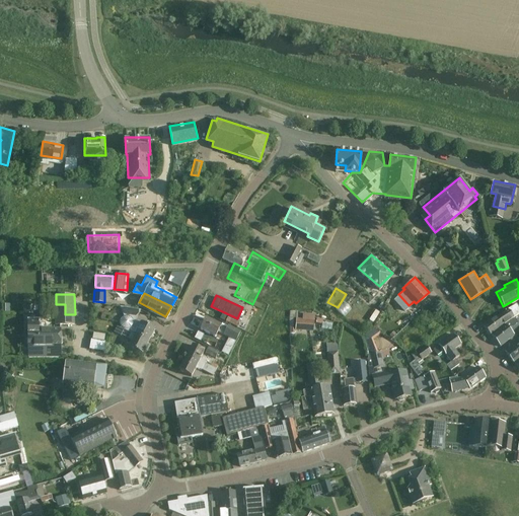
[(491,333),(505,320),(518,310),(518,306),(516,301),(507,308),(501,311),(497,314),(484,323),(491,333)]
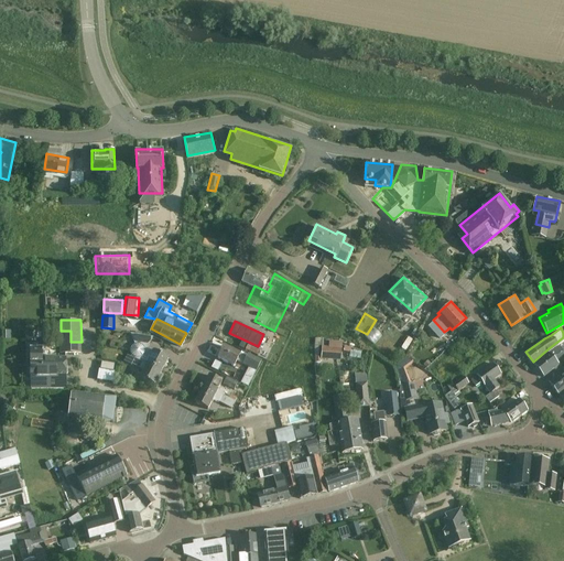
[(71,331),(61,331),(61,352),(82,351),(82,342),(71,342),(71,331)]
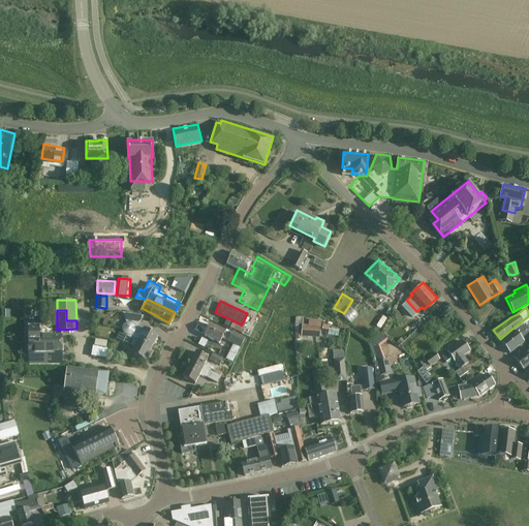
[(157,333),(144,327),(141,333),(135,331),(135,330),(135,329),(136,328),(135,327),(135,326),(135,325),(138,323),(144,314),(123,311),(127,320),(126,321),(125,322),(124,322),(123,323),(123,325),(122,327),(122,328),(123,329),(123,330),(124,331),(124,332),(125,333),(126,333),(151,346),(154,340),(155,340),(157,337),(156,335),(157,333)]
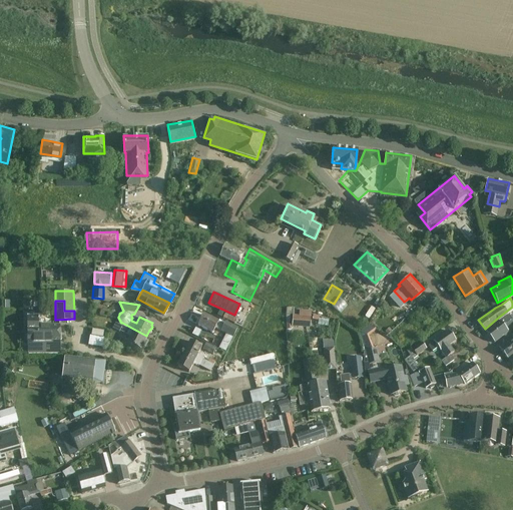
[(310,326),(312,309),(300,308),(299,313),(294,313),(292,324),(310,326)]
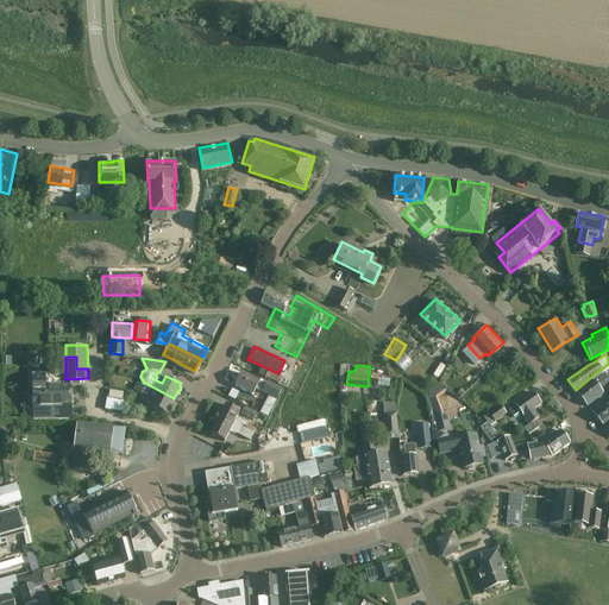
[(33,416),(50,416),(49,384),(51,384),(51,370),(32,370),(33,416)]
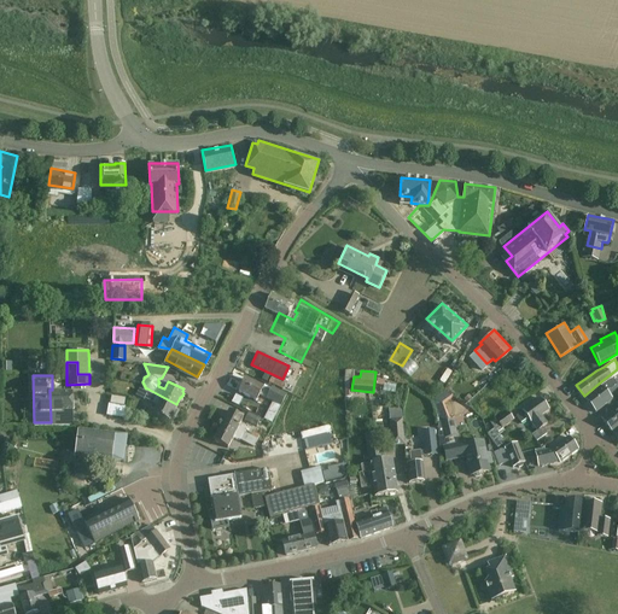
[(256,398),(260,392),(267,396),(270,387),(245,375),(239,389),(256,398)]
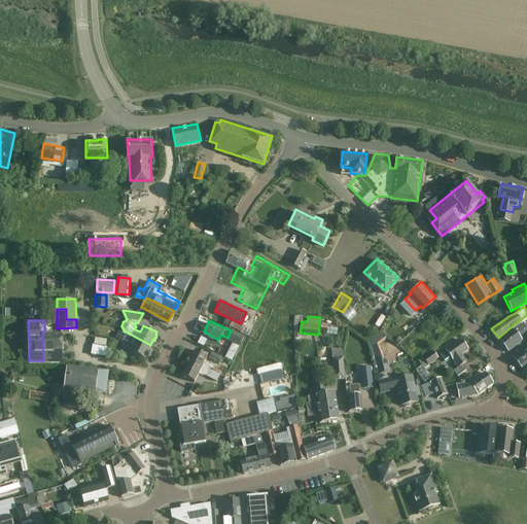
[(499,339),(507,349),(522,338),(517,332),(526,325),(523,321),(513,327),(499,339)]
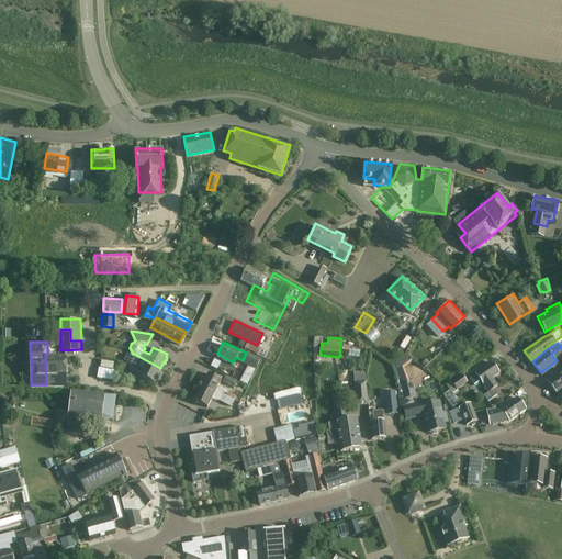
[(246,359),(258,368),(263,361),(251,353),(246,359)]
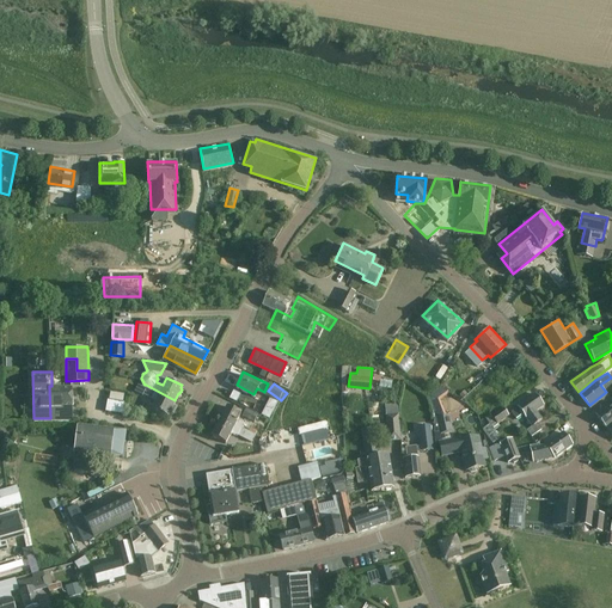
[(171,407),(175,400),(146,385),(144,392),(155,398),(152,406),(167,415),(169,412),(170,412),(172,409),(171,407)]
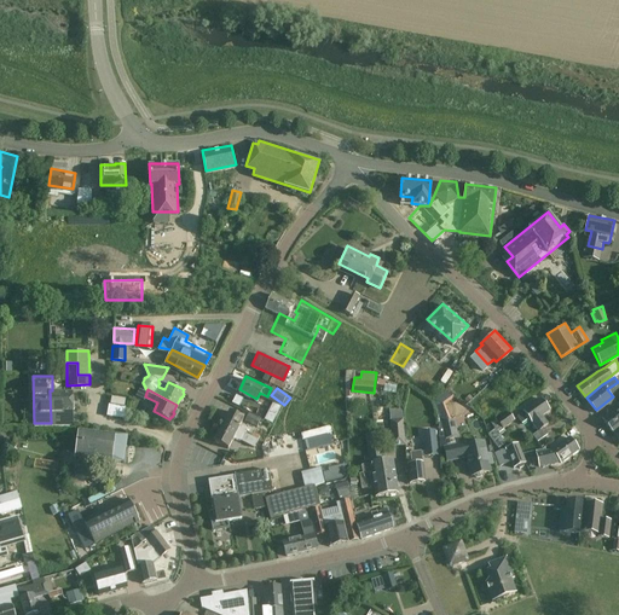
[(52,390),(50,390),(51,423),(74,423),(74,406),(75,400),(74,400),(73,390),(52,390)]
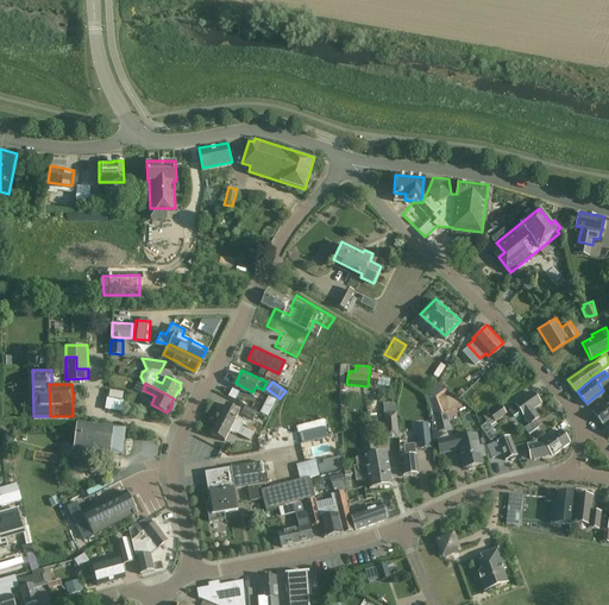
[(123,398),(124,390),(110,388),(108,396),(123,398)]
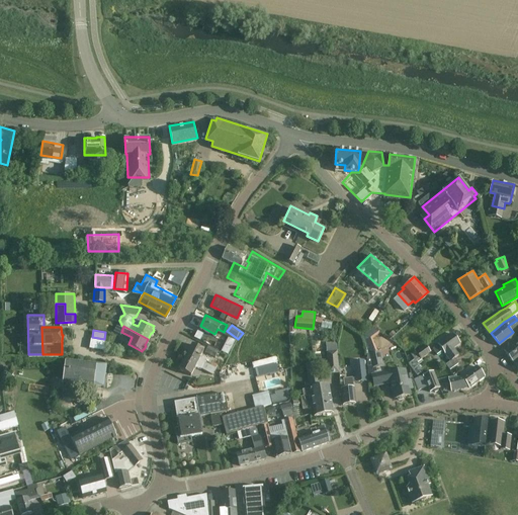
[(446,363),(449,368),(458,361),(454,356),(458,353),(453,346),(459,341),(452,332),(438,342),(438,343),(432,347),(436,353),(442,348),(450,359),(446,363)]
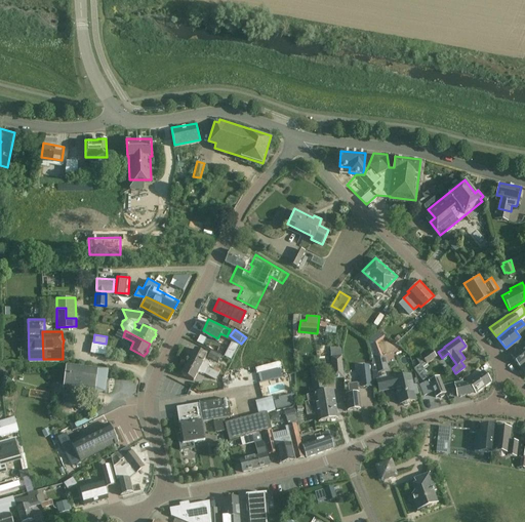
[(519,364),(520,365),(524,361),(524,342),(524,343),(511,355),(519,364)]
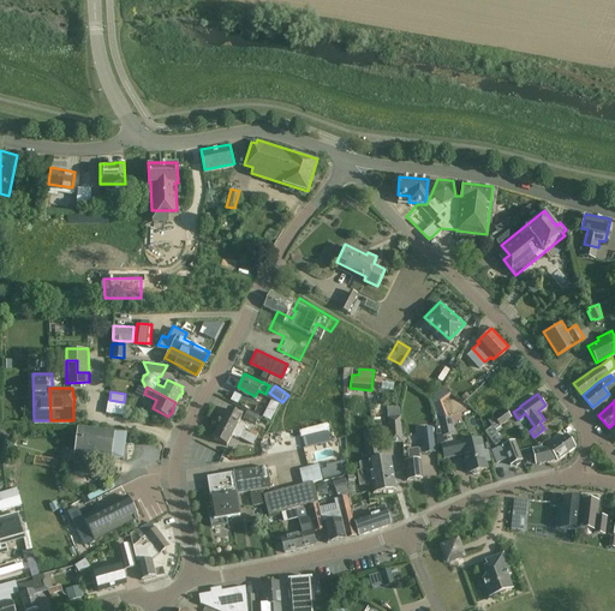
[(449,411),(455,408),(453,401),(435,408),(437,444),(442,443),(445,456),(464,451),(469,471),(471,469),(472,472),(473,472),(478,471),(479,469),(478,468),(487,467),(484,460),(489,459),(487,449),(483,450),(479,437),(463,442),(461,438),(457,439),(454,431),(455,430),(452,414),(451,414),(449,411)]
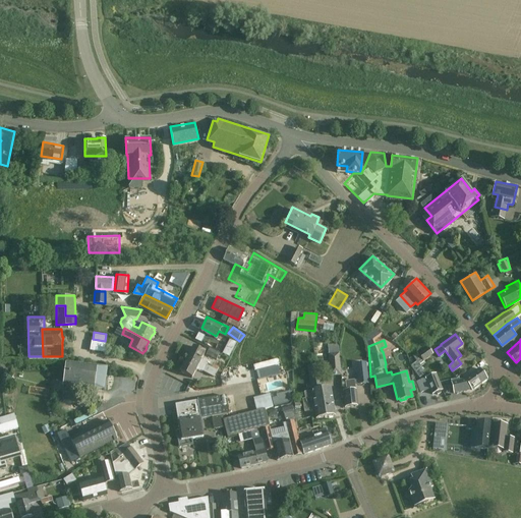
[(328,342),(330,373),(341,372),(338,342),(328,342)]
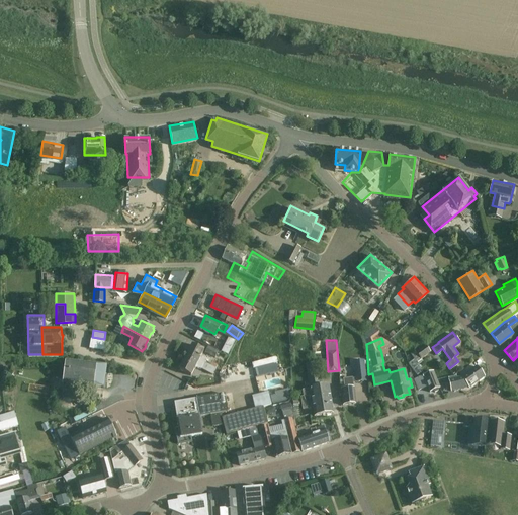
[(209,363),(204,360),(205,358),(200,355),(204,347),(192,341),(185,354),(192,357),(197,360),(203,363),(201,366),(206,369),(208,365),(209,363)]
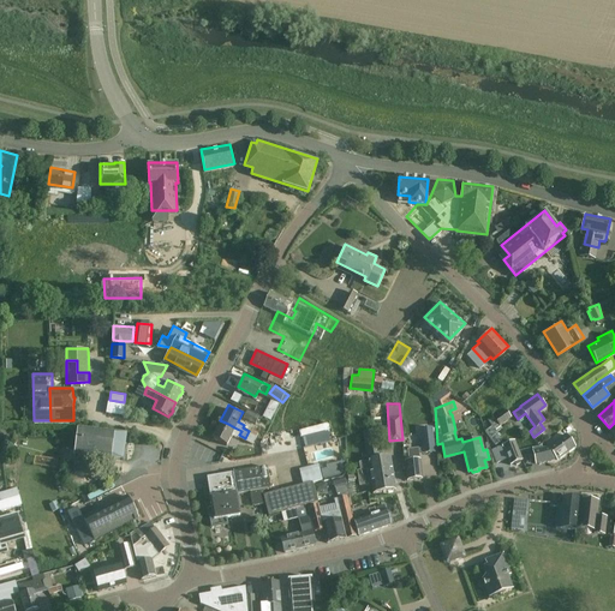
[(487,417),(496,431),(502,426),(500,423),(511,415),(506,407),(494,415),(493,413),(487,417)]
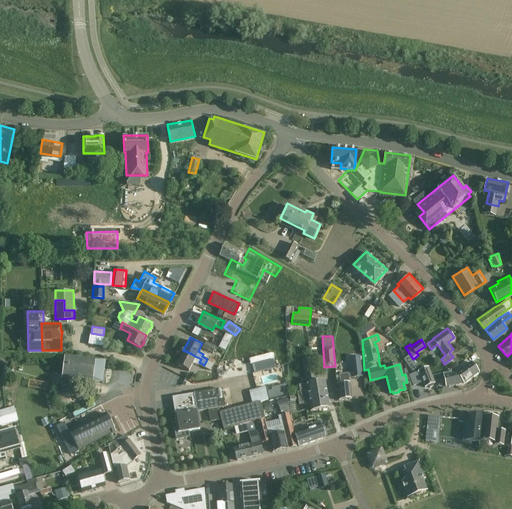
[(216,345),(206,340),(202,346),(213,352),(216,345)]
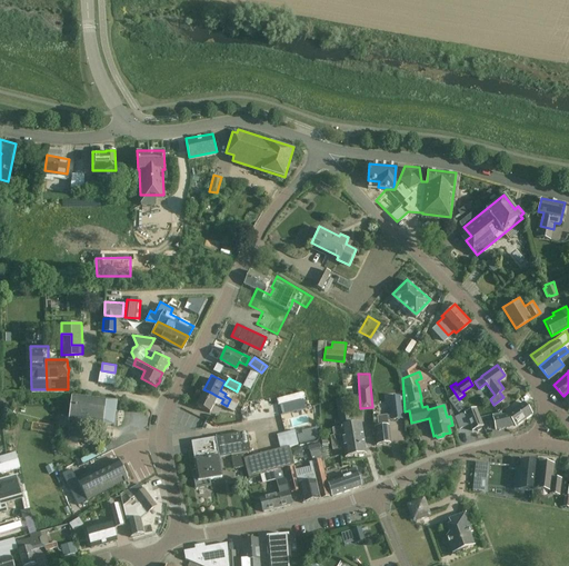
[(197,403),(210,409),(213,401),(221,403),(223,399),(217,396),(211,393),(203,389),(197,403)]
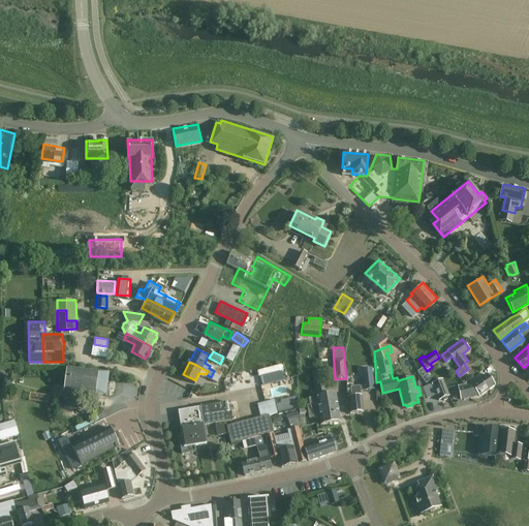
[(259,373),(263,372),(265,380),(287,378),(285,363),(258,366),(259,373)]
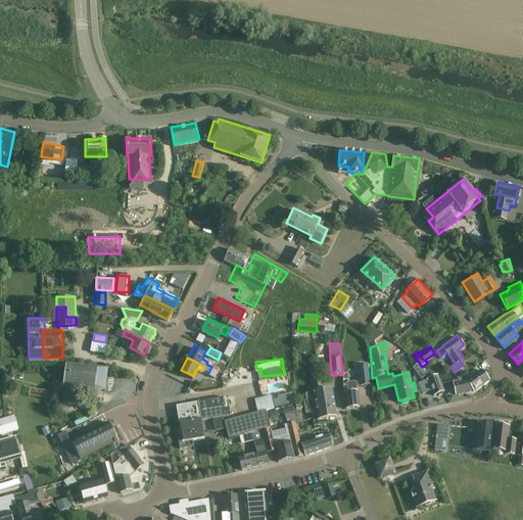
[(65,361),(63,384),(97,388),(98,381),(106,382),(108,367),(65,361)]
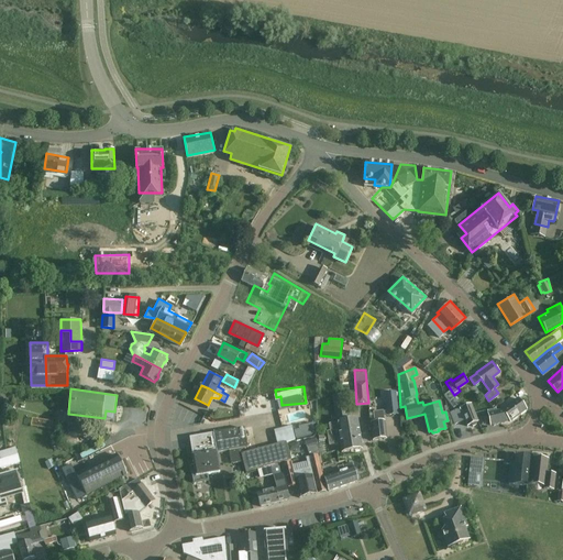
[(362,446),(357,415),(344,417),(340,392),(332,394),(337,420),(328,421),(329,428),(327,429),(329,443),(340,441),(341,449),(362,446)]
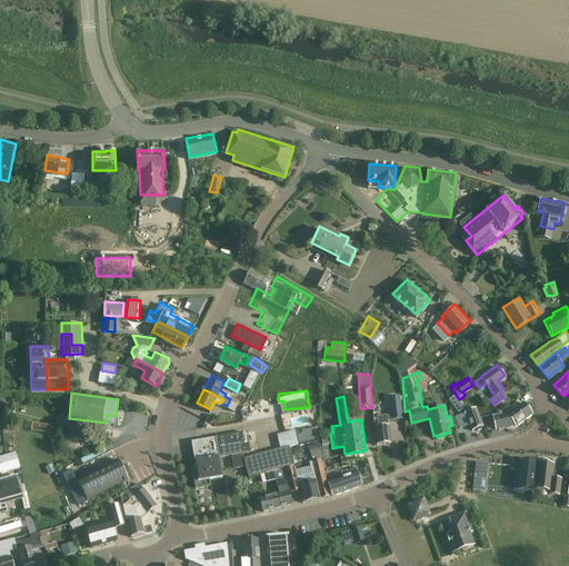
[(229,401),(227,406),(233,409),(235,406),(236,405),(237,403),(231,399),(230,399),(229,401)]
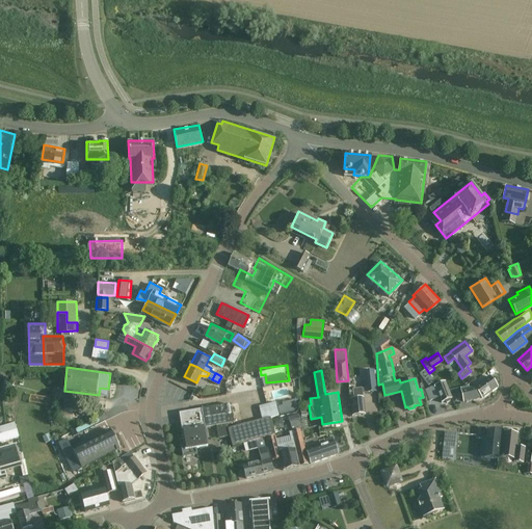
[(481,394),(481,395),(497,385),(489,374),(481,380),(477,384),(475,386),(461,389),(463,398),(481,394)]
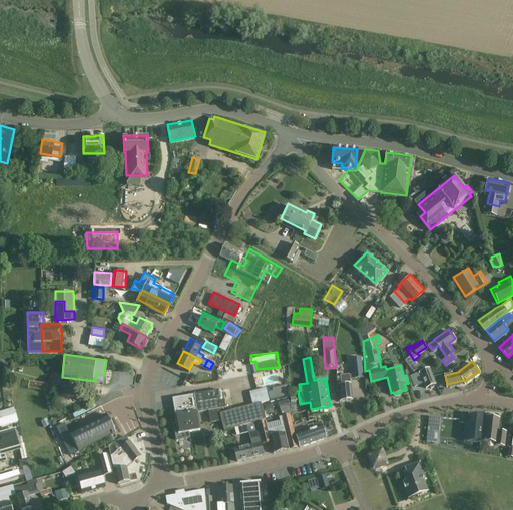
[(338,382),(340,398),(352,397),(350,381),(349,377),(360,376),(359,366),(351,367),(352,372),(349,372),(341,373),(342,382),(338,382)]
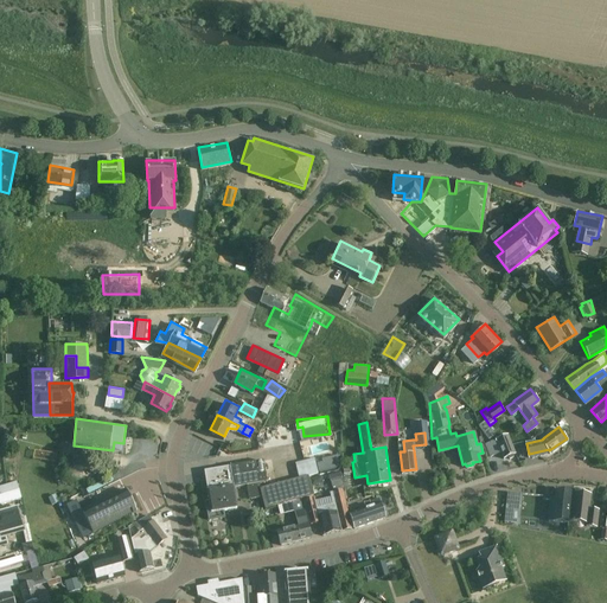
[(508,454),(510,456),(513,455),(513,451),(515,451),(508,432),(486,441),(491,454),(500,449),(504,456),(508,454)]
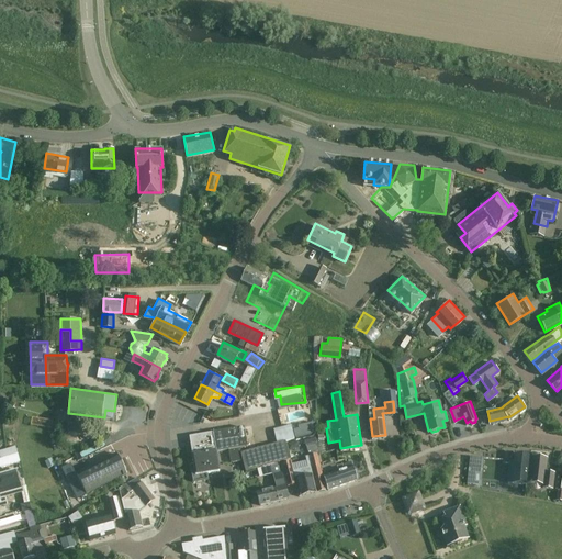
[(63,440),(76,442),(78,428),(77,428),(79,417),(68,415),(66,428),(65,427),(63,440)]
